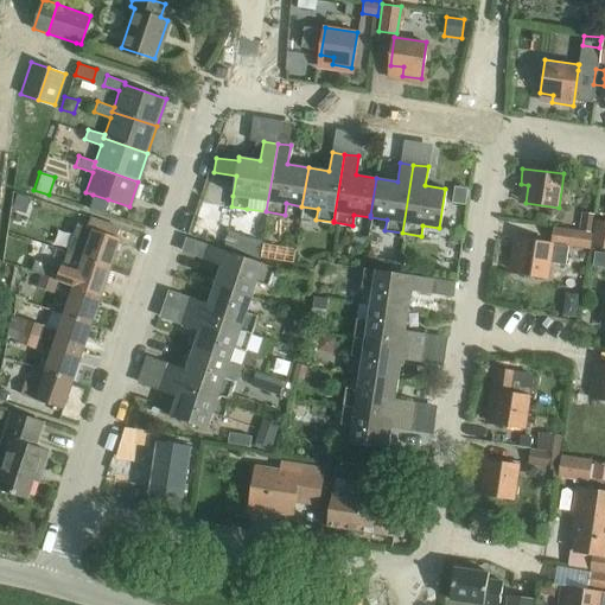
[(453,186),(451,202),(464,203),(466,188),(453,186)]
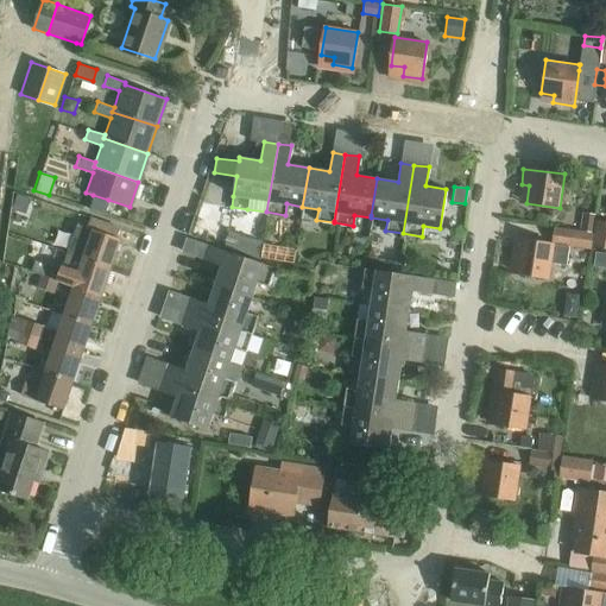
[(17,194),(12,208),(24,213),(29,197),(17,194)]
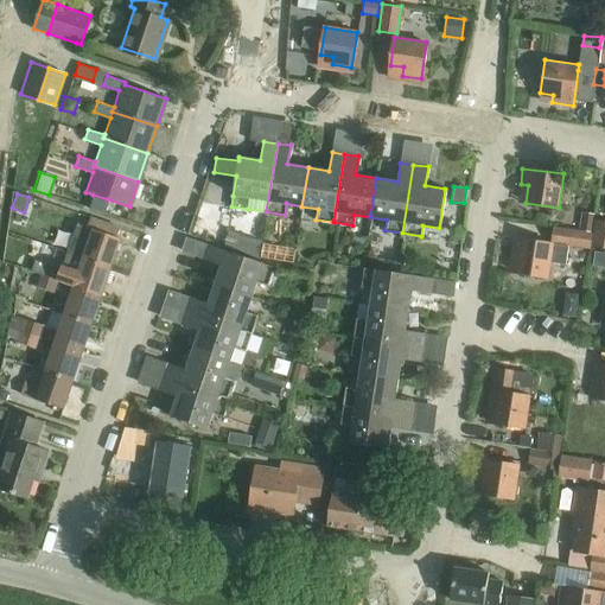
[(93,195),(88,208),(103,214),(108,199),(93,195)]
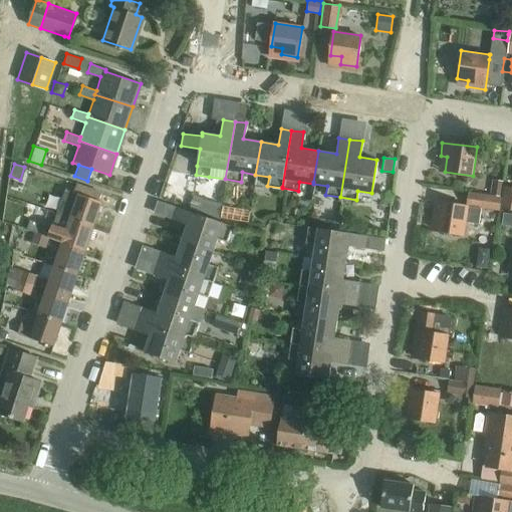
[(492,181),(490,193),(500,195),(502,183),(492,181)]
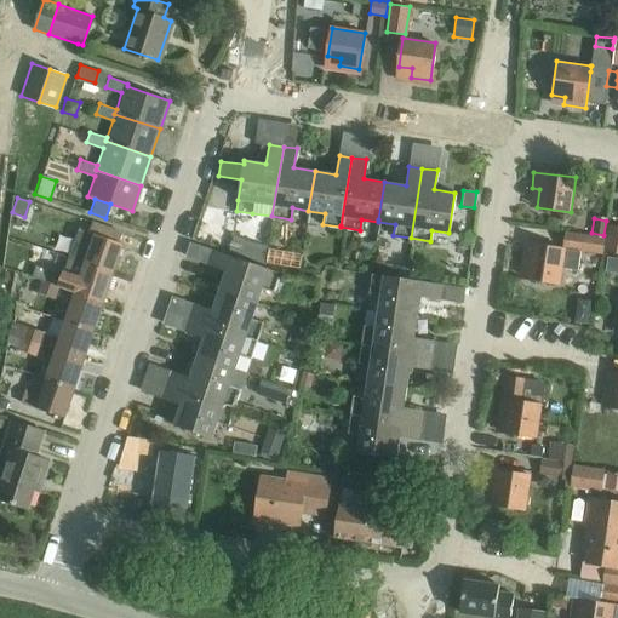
[(68,256),(113,272),(122,242),(118,241),(120,232),(91,221),(87,232),(78,228),(68,256)]
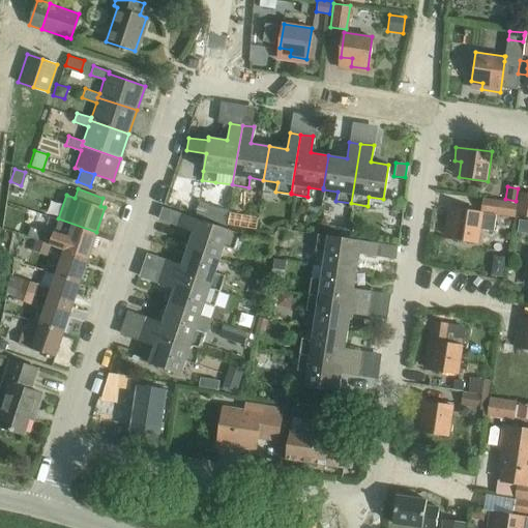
[(527,215),(527,192),(519,191),(515,213),(527,215)]
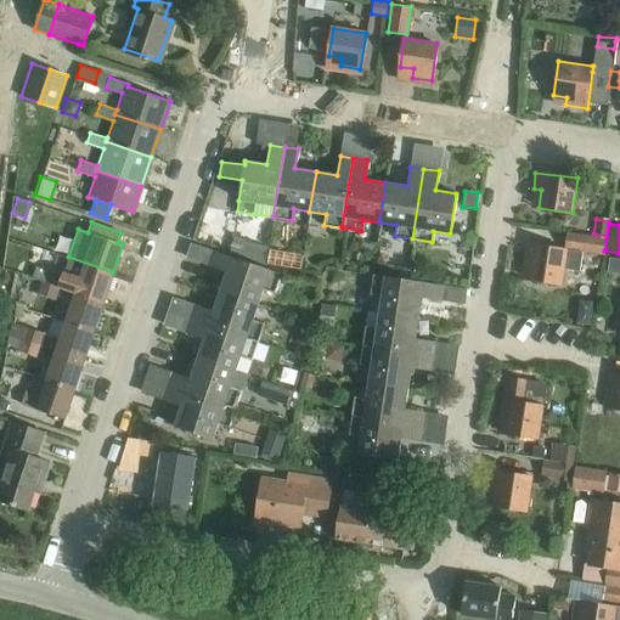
[(603,253),(606,236),(593,234),(593,236),(567,232),(564,248),(603,253)]
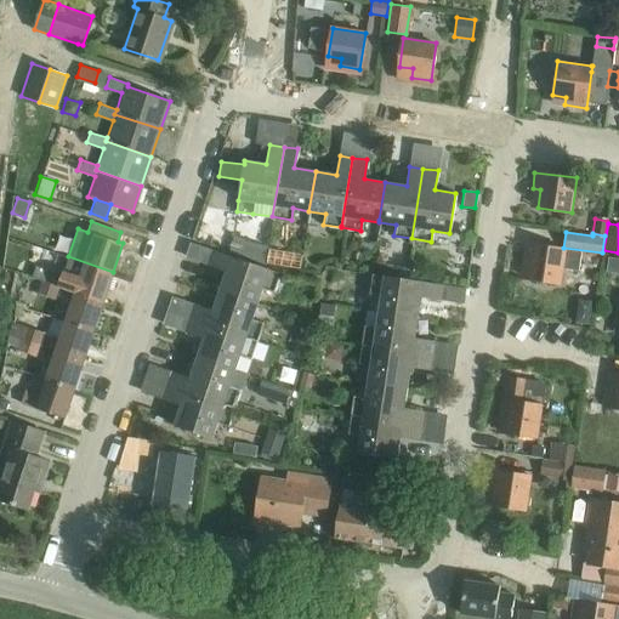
[(253,242),(248,257),(262,262),(267,246),(253,242)]
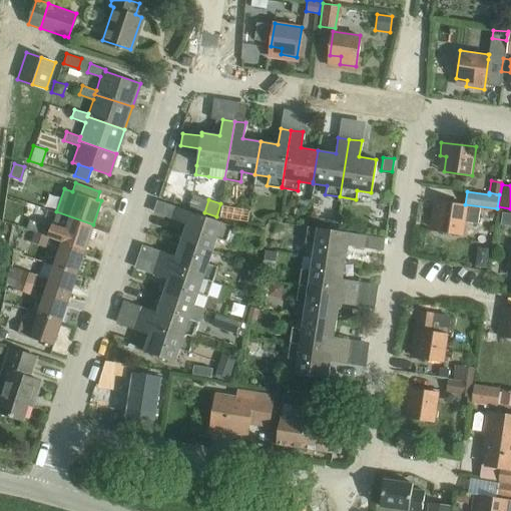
[(462,233),(464,220),(477,222),(479,207),(433,200),(431,213),(437,213),(434,229),(462,233)]
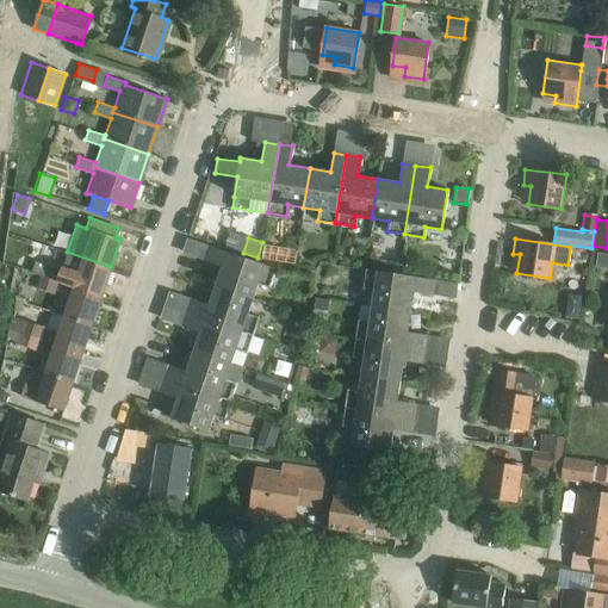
[(223,266),(216,285),(254,297),(259,283),(267,286),(274,268),(209,244),(204,259),(223,266)]
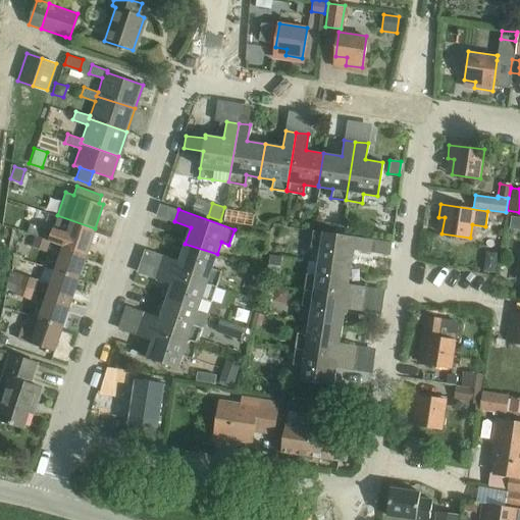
[(224,211),(223,221),(236,223),(238,213),(224,211)]
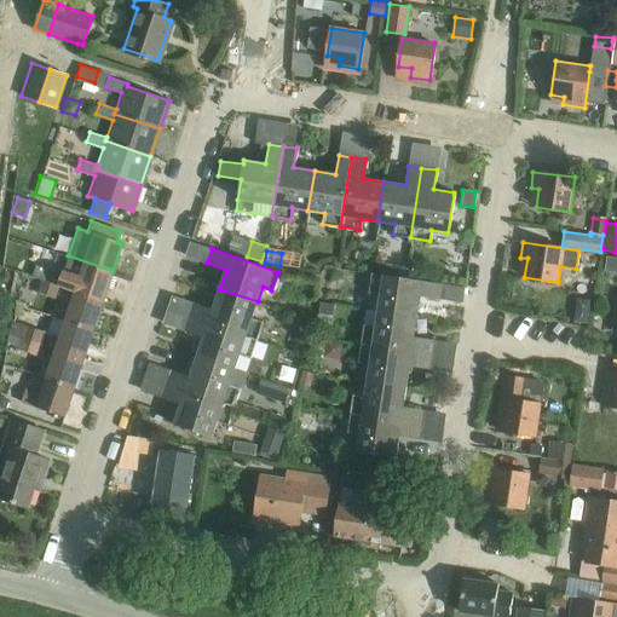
[(616,257),(604,255),(603,267),(616,270),(616,266),(616,257)]
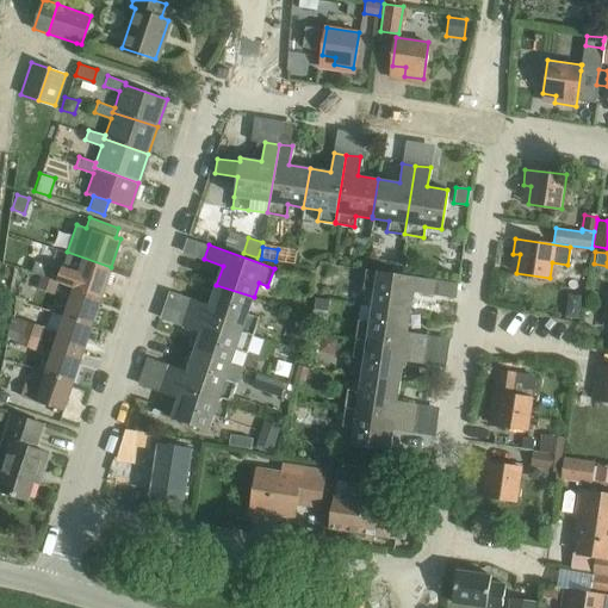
[(72,287),(101,296),(111,267),(81,258),(67,253),(60,268),(43,264),(43,265),(33,261),(30,272),(39,275),(56,281),(72,287)]
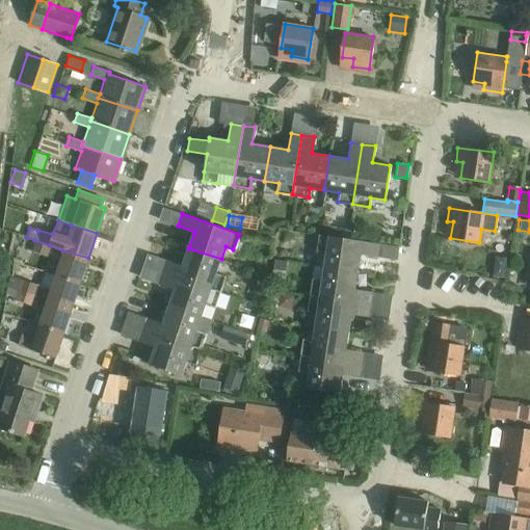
[(325,223),(323,236),(327,236),(339,238),(341,226),(325,223)]
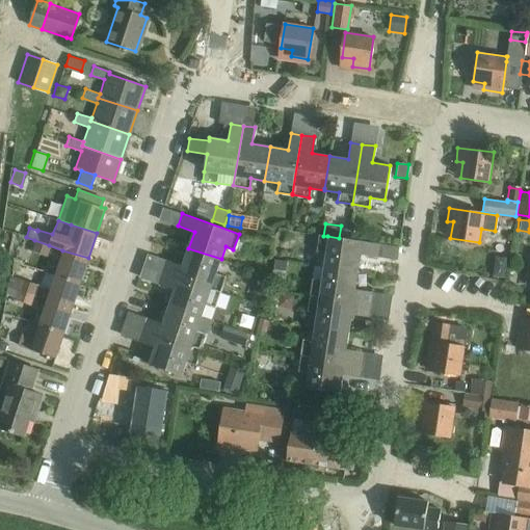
[(325,253),(323,266),(356,271),(360,254),(376,256),(378,244),(339,238),(327,236),(323,236),(318,235),(315,252),(325,253)]
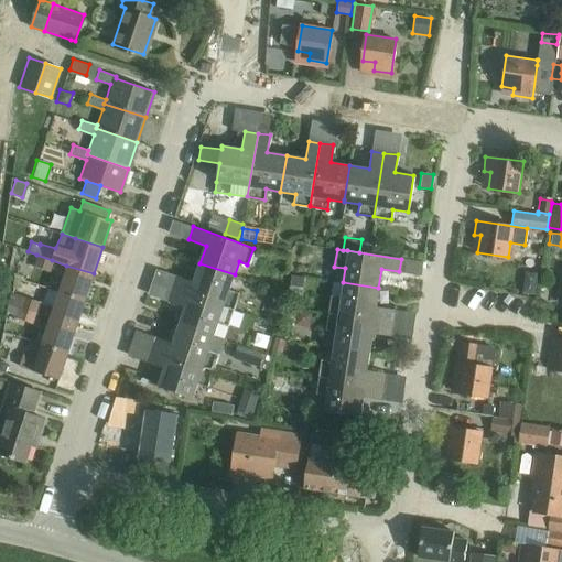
[(49,270),(52,260),(36,255),(33,265),(49,270)]
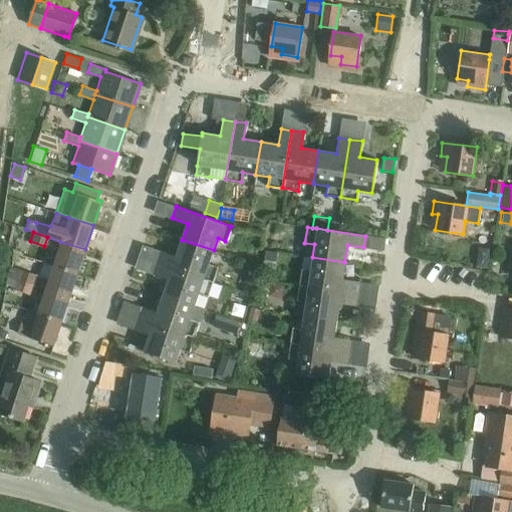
[(161,251),(157,262),(212,281),(218,267),(209,263),(214,250),(182,240),(176,256),(161,251)]
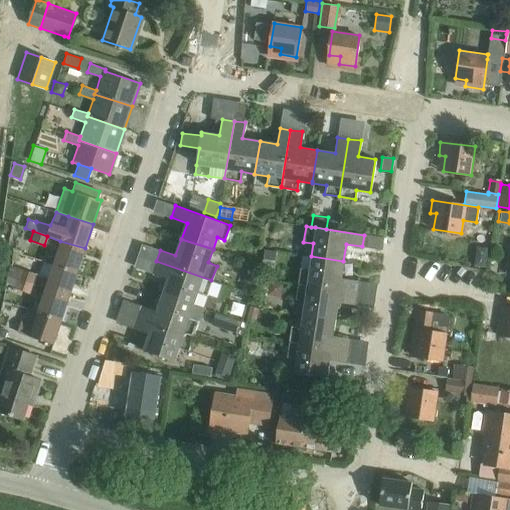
[(60,241),(51,265),(77,273),(85,248),(60,241)]
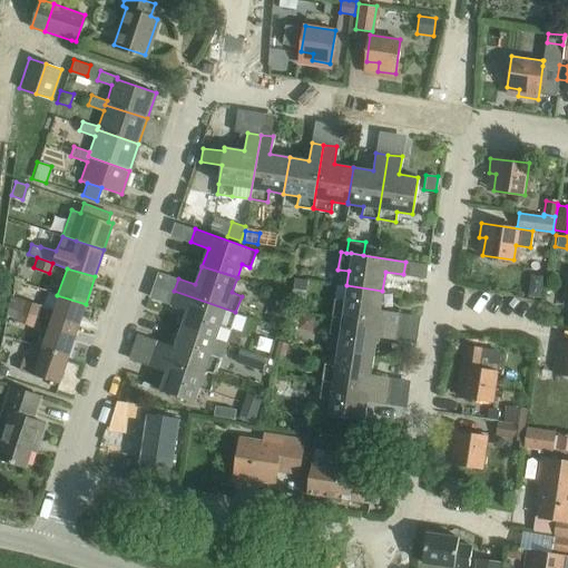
[(293,277),(292,287),(304,290),(305,280),(293,277)]
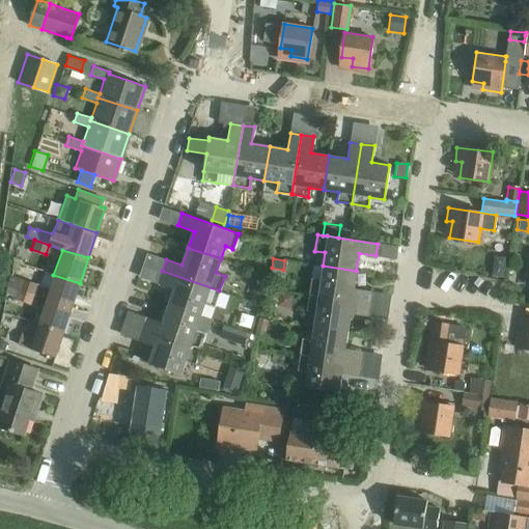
[(310,278),(308,294),(368,303),(370,291),(353,289),(356,271),(323,266),(321,279),(310,278)]
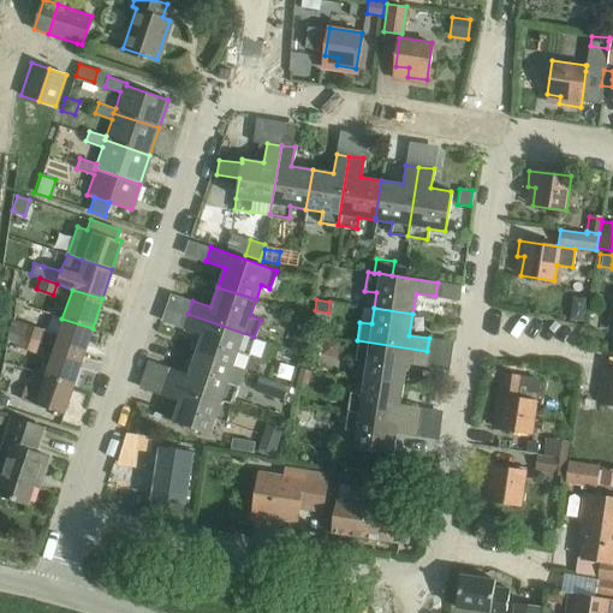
[(202,334),(195,353),(233,365),(238,351),(248,355),(254,337),(188,314),(183,327),(202,334)]
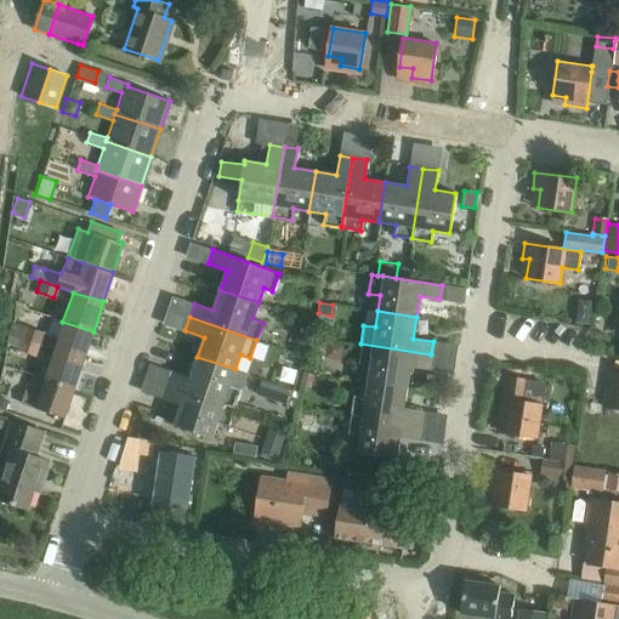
[(21,339),(21,336),(39,344),(54,348),(84,359),(94,331),(62,322),(57,336),(43,331),(11,321),(7,334),(15,336),(21,339)]
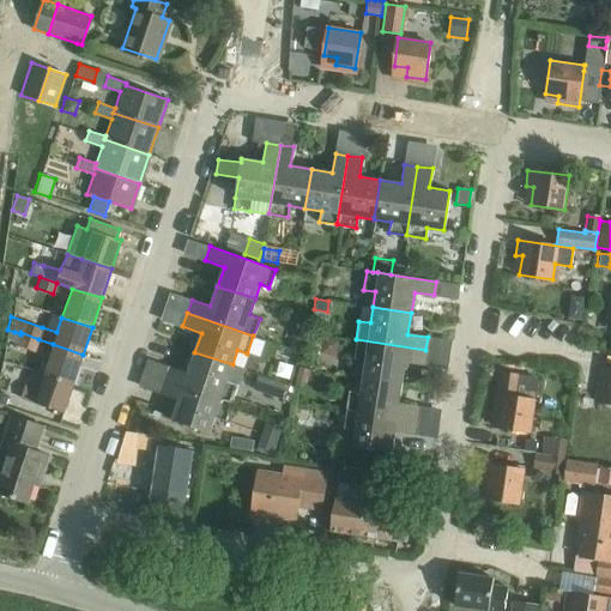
[(17,343),(17,345),(18,345),(35,351),(38,339),(20,332),(20,334),(17,343)]
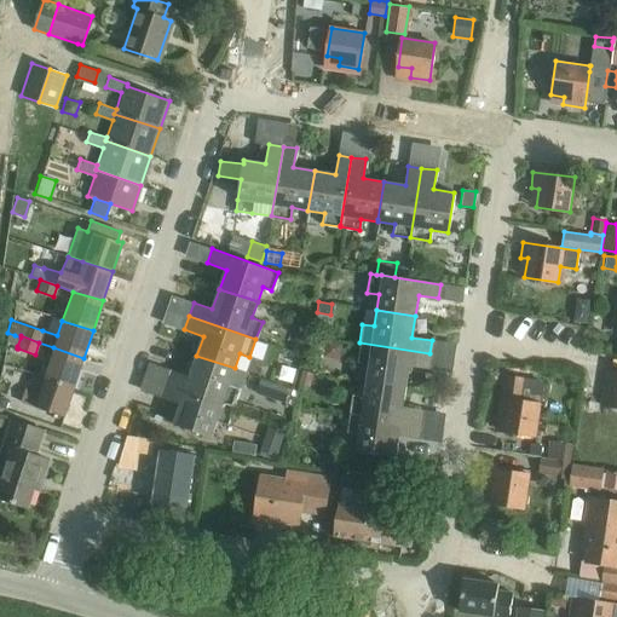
[(295,336),(292,352),(301,355),(305,338),(295,336)]
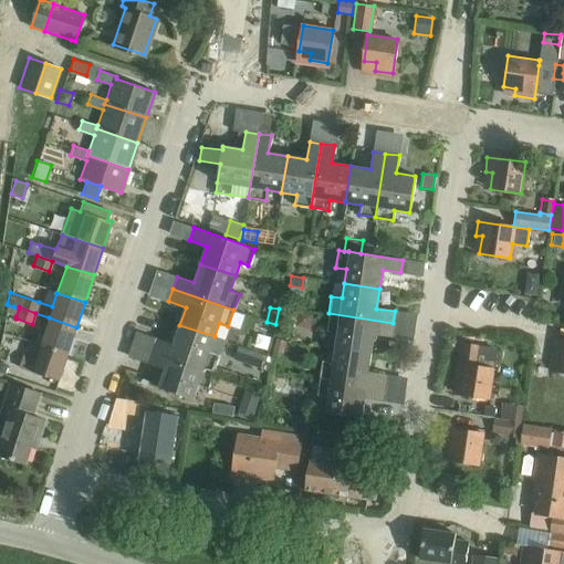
[(336,332),(334,347),(369,353),(373,333),(390,335),(393,323),(329,313),(326,331),(336,332)]
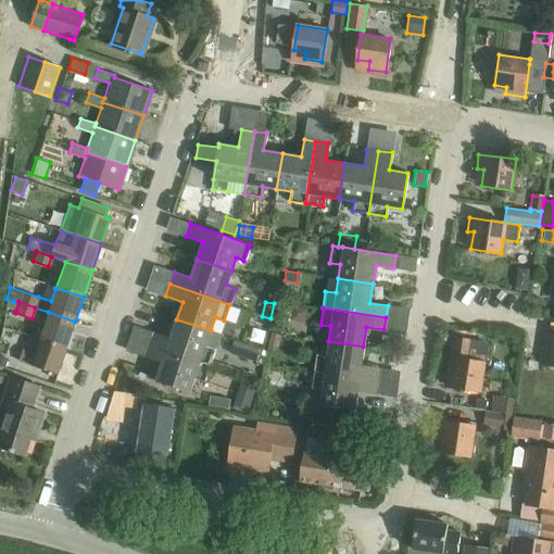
[(48,312),(40,335),(67,344),(75,322),(48,312)]
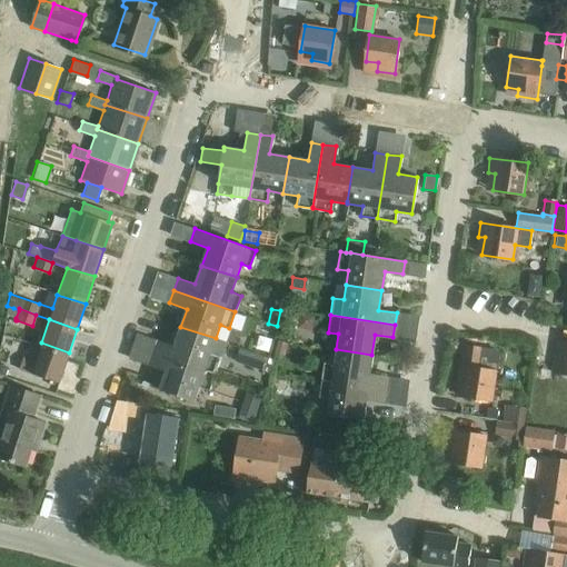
[(157,340),(152,351),(214,372),(220,357),(225,341),(216,338),(180,327),(173,346),(157,340)]
